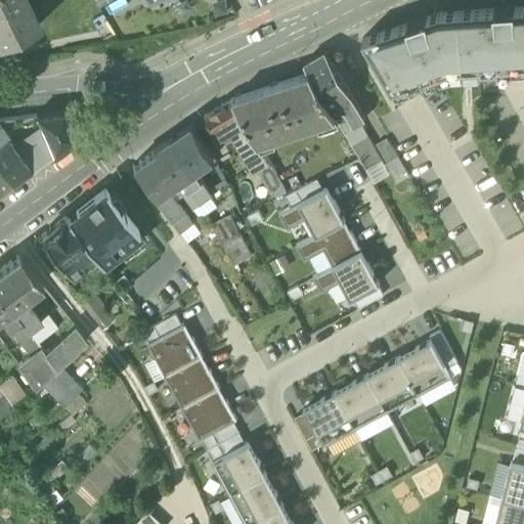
[(0,0),(0,44),(39,26),(26,0),(0,0)]
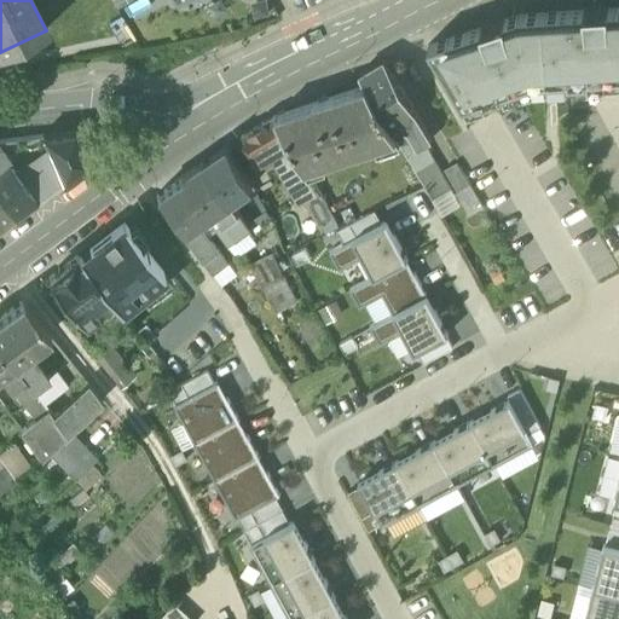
[(267,0),(260,0),(252,3),(255,18),(271,15),(267,0)]
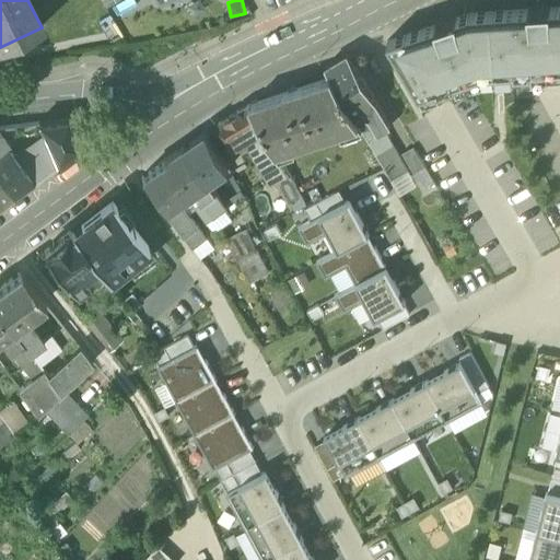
[(559,7),(469,13),(388,42),(420,94),(483,73),(559,68),(559,7)]
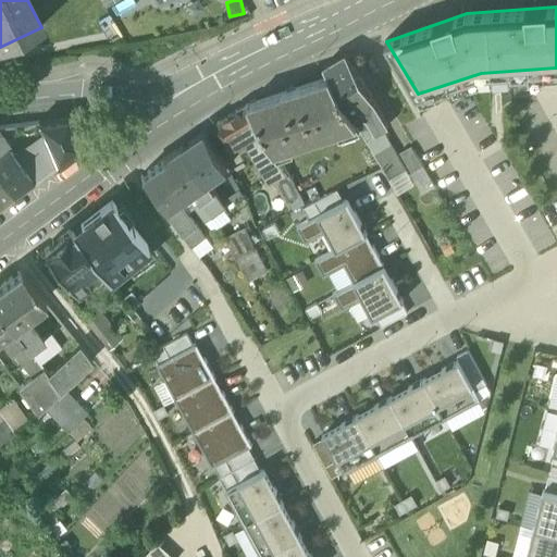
[(325,66),(332,77),(359,123),(367,138),(383,128),(390,125),(347,53),(325,66)]
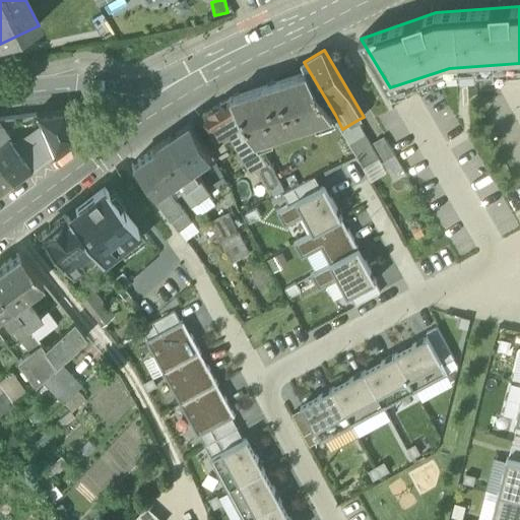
[(310,72),(234,98),(248,124),(258,141),(335,115),(310,72)]
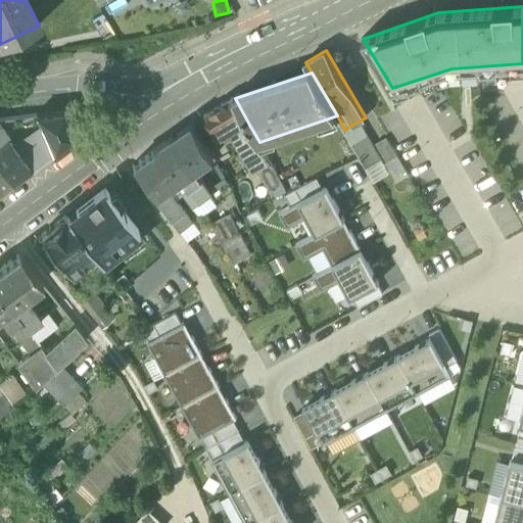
[(220,143),(235,134),(249,125),(235,98),(204,116),(220,143)]
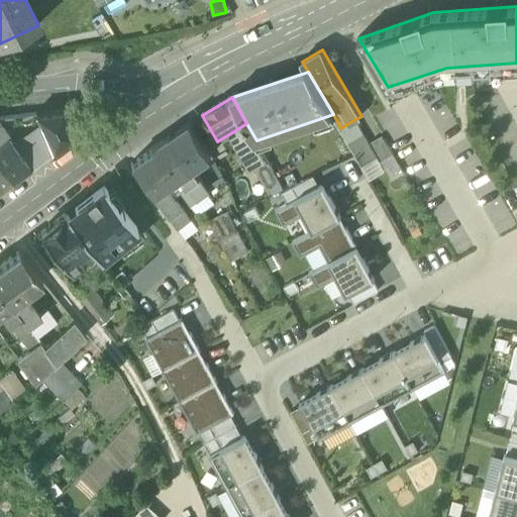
[(40,124),(52,151),(74,134),(63,110),(11,116),(14,128),(40,124)]
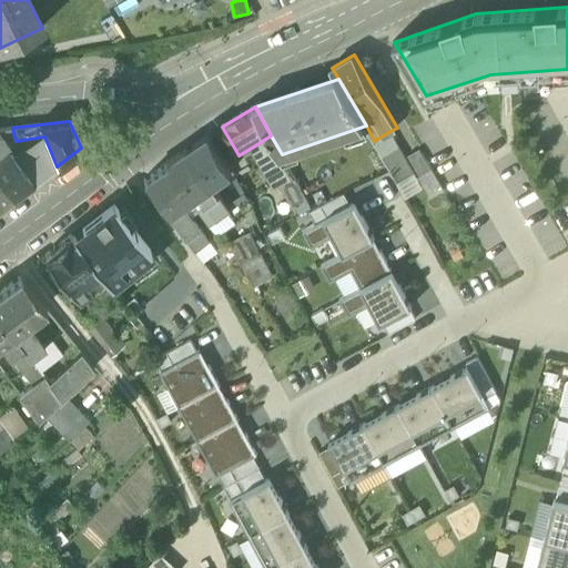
[(391,170),(398,182),(414,173),(391,131),(374,141),(387,163),(391,170)]
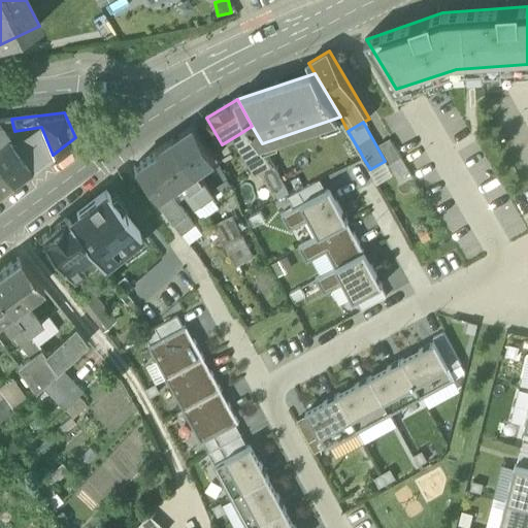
[(174,139),(198,172),(207,166),(217,159),(196,124),(174,139)]
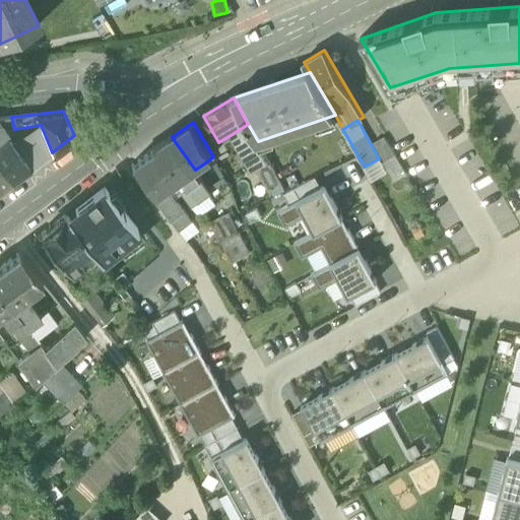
[(258,141),(248,124),(234,133),(238,141),(236,142),(252,171),(258,168),(272,193),(284,186),(283,186),(261,146),(261,147),(257,141),(258,141)]
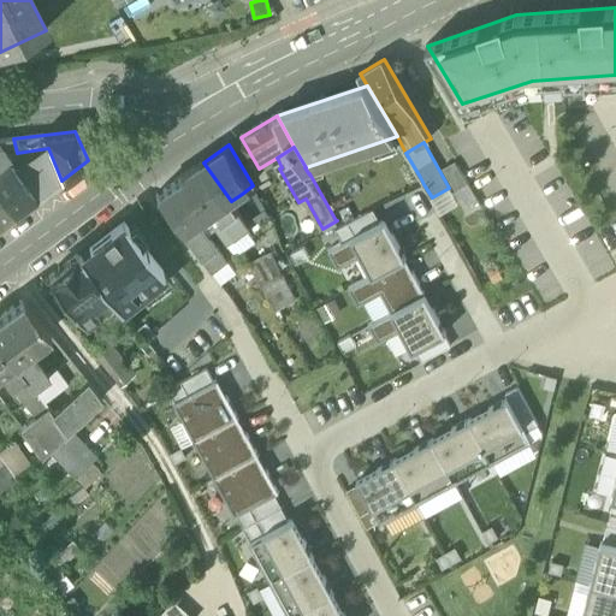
[(61,181),(48,148),(16,172),(37,200),(61,181)]
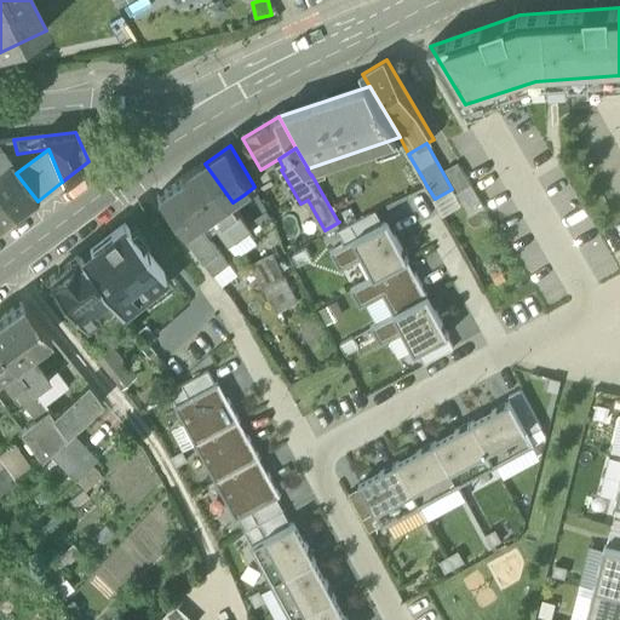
[(448,170),(460,191),(463,190),(472,184),(460,162),(448,170)]
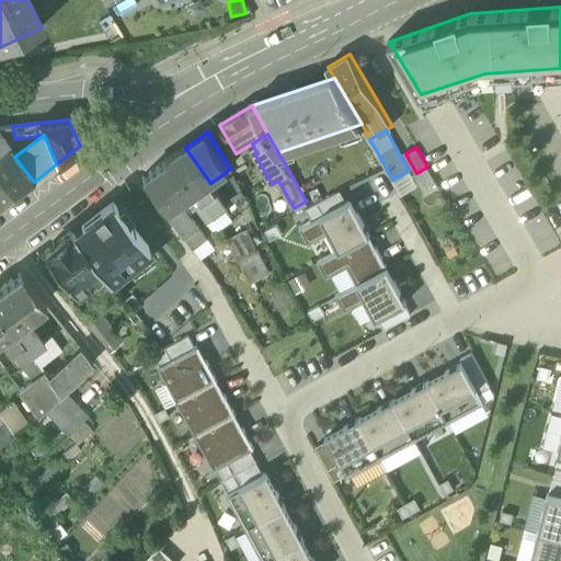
[(190,197),(201,190),(210,183),(185,148),(164,162),(190,197)]
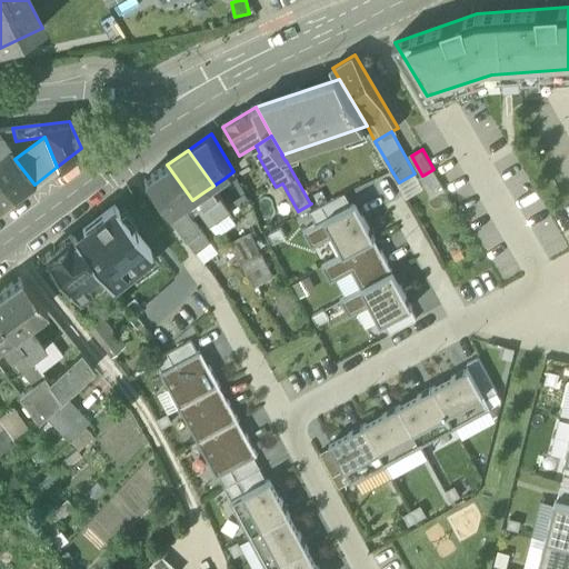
[(0,157),(0,180),(13,200),(35,185),(15,159),(9,151),(0,157)]
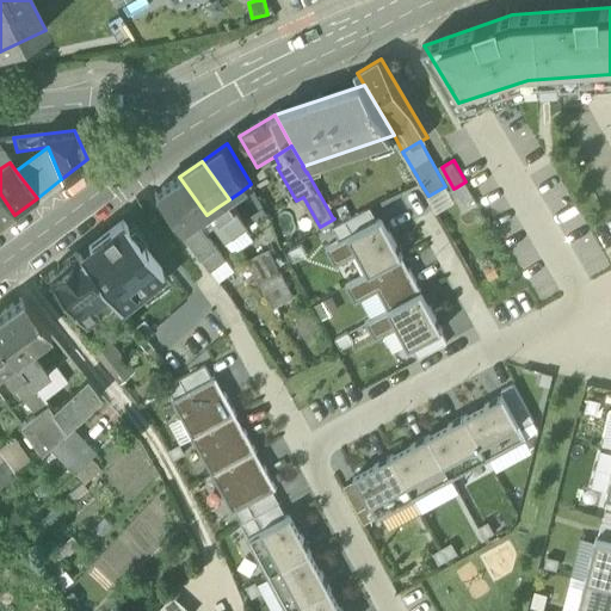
[(155,193),(184,232),(195,223),(207,215),(179,177),(155,193)]
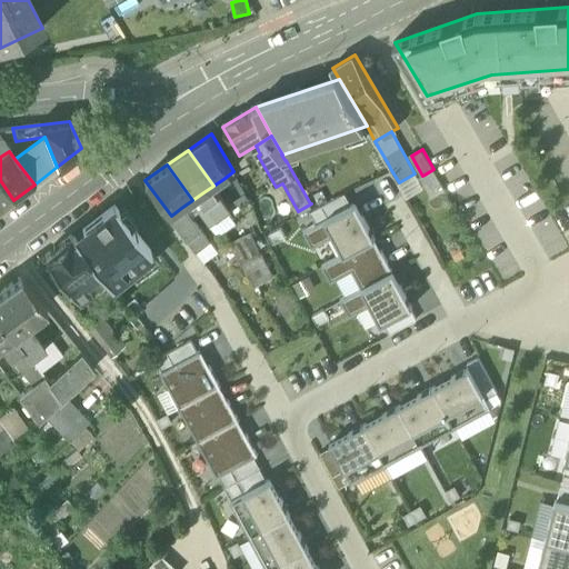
[(373,177),(386,203),(402,196),(390,169),(373,177)]
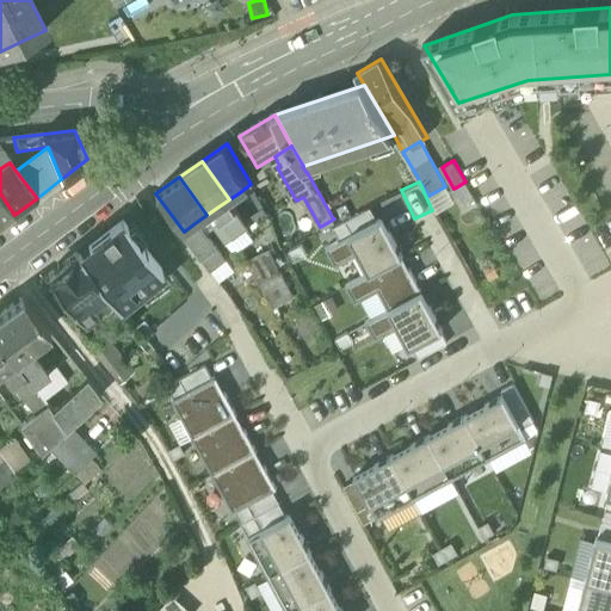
[(456,187),(466,203),(475,198),(466,181),(456,187)]
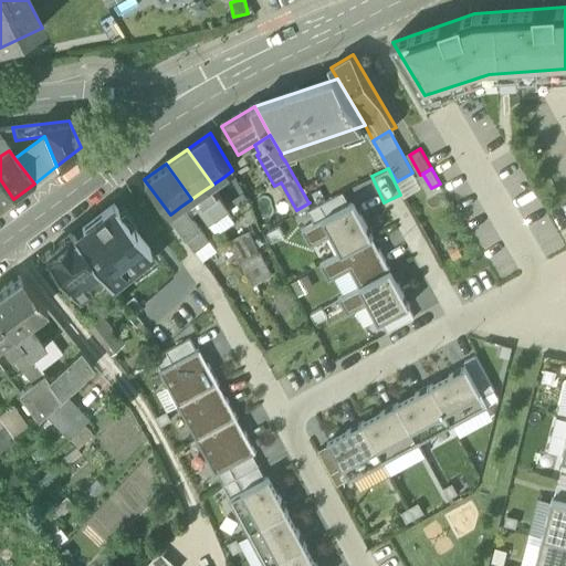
[(404,195),(406,197),(421,188),(412,173),(397,181),(404,195)]
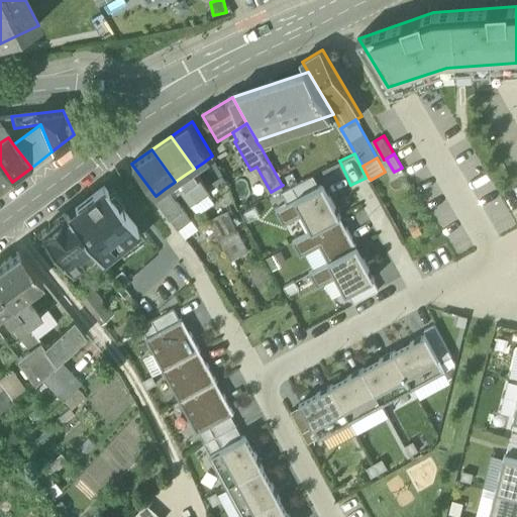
[(0,191),(12,182),(0,164),(0,191)]
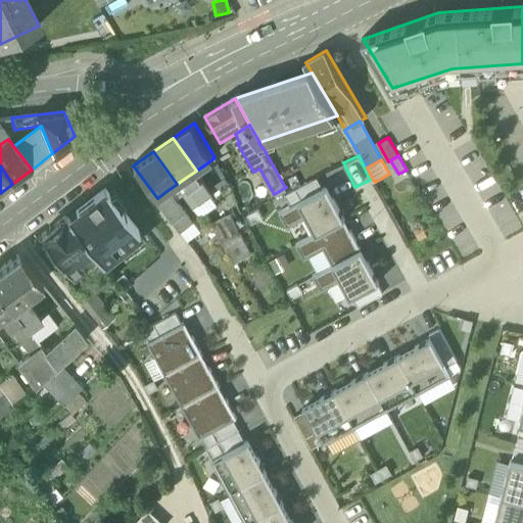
[(212,194),(196,171),(187,177),(189,181),(188,182),(188,185),(200,203),(211,195),(212,194)]
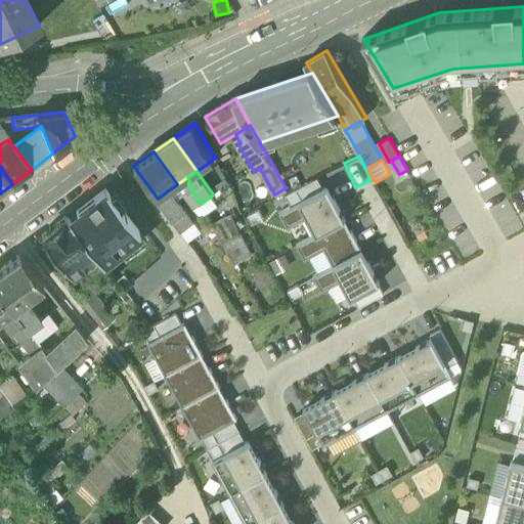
[(187,177),(177,184),(193,208),(194,208),(201,204),(188,185),(188,182),(189,181),(187,177)]
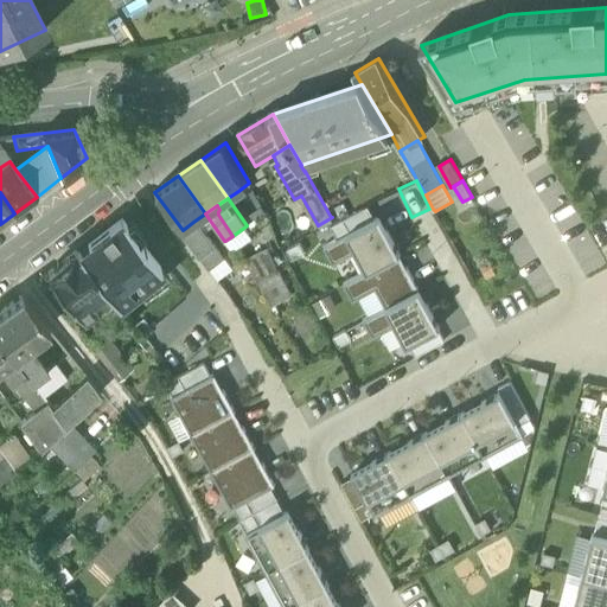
[(331,225),(338,238),(347,234),(376,218),(369,206),(331,225)]
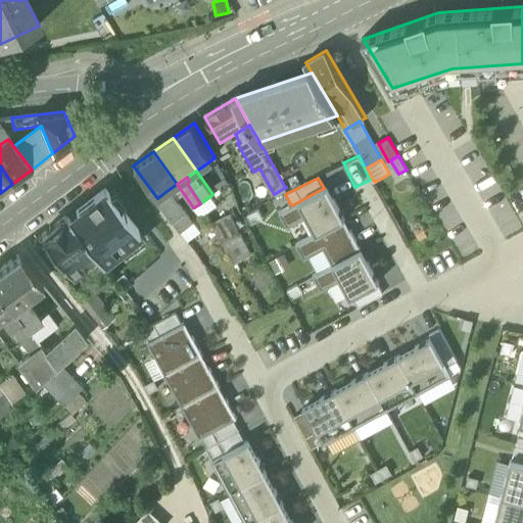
[(68,216),(67,217),(98,255),(102,262),(127,242),(125,240),(139,229),(105,186),(76,209),(79,214),(70,219),(68,216)]
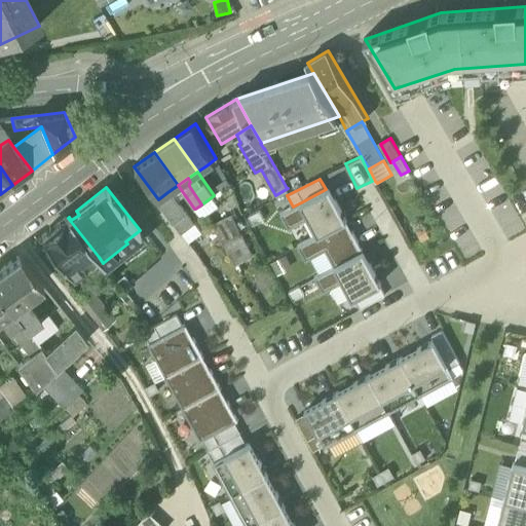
[(301,202),(309,218),(318,233),(320,236),(345,222),(347,221),(330,187),(326,189),(301,202)]
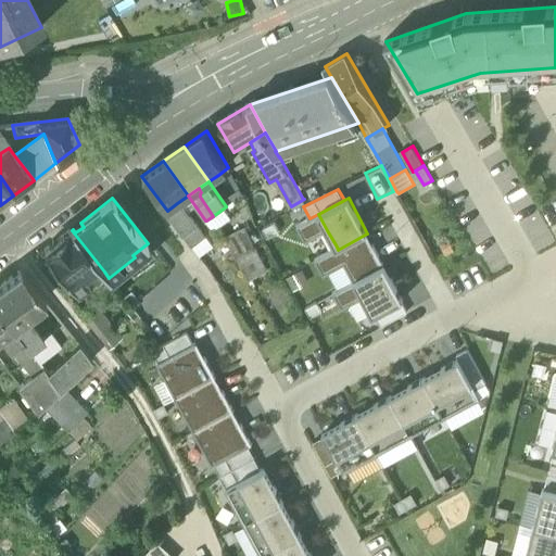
[(179,207),(177,203),(167,211),(185,236),(198,226),(185,207),(181,206),(179,207)]
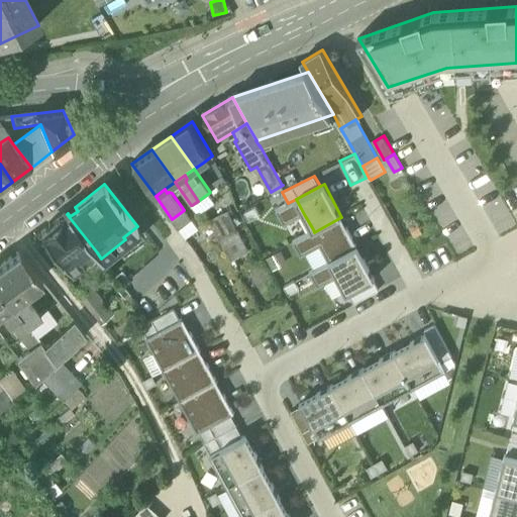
[(216,203),(209,193),(198,201),(192,205),(199,214),(207,209),(206,208),(216,203)]
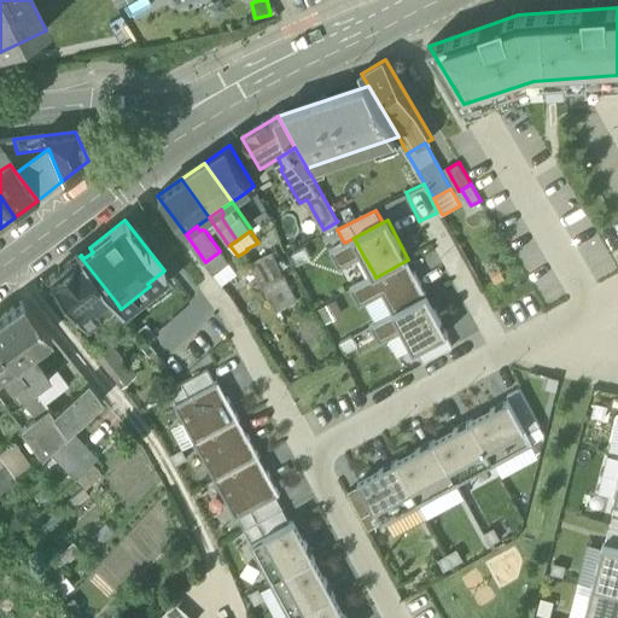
[(248,250),(268,290),(286,280),(266,238),(258,243),(246,249),(248,250)]
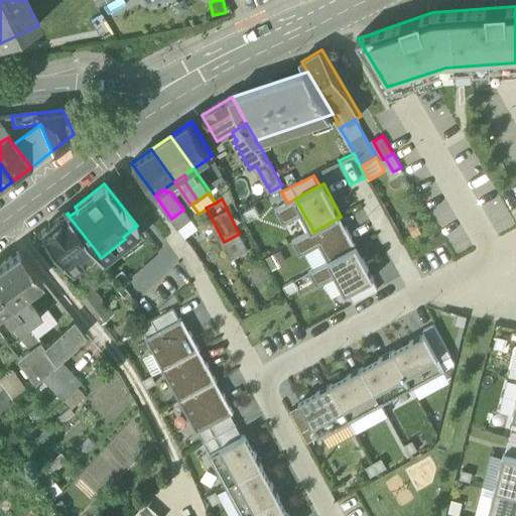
[(303,214),(295,199),(287,203),(276,209),(284,224),(303,214)]
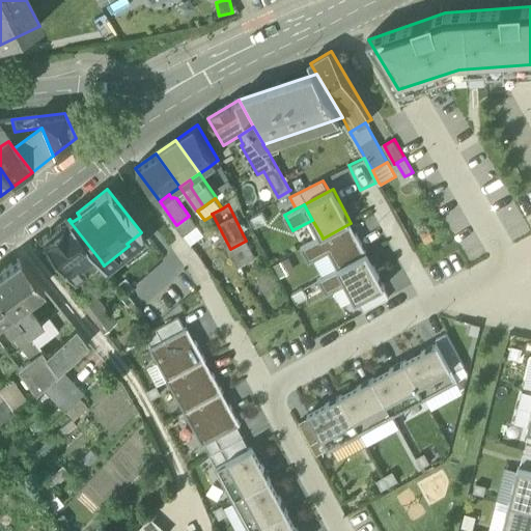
[(184,234),(196,226),(189,216),(176,225),(184,234)]
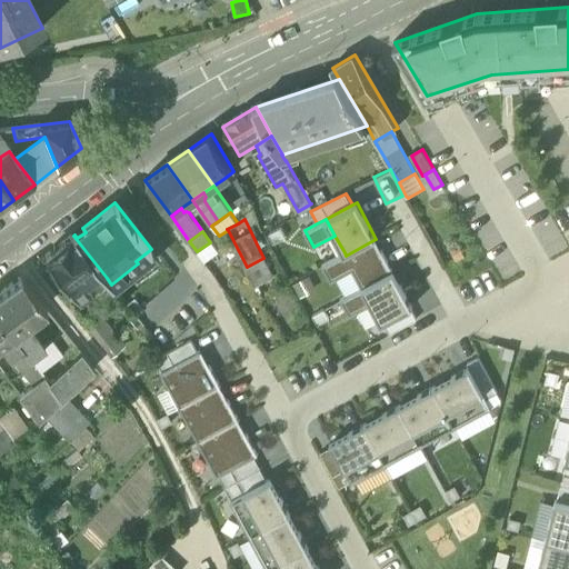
[(46,257),(80,300),(107,278),(73,236),(46,257)]
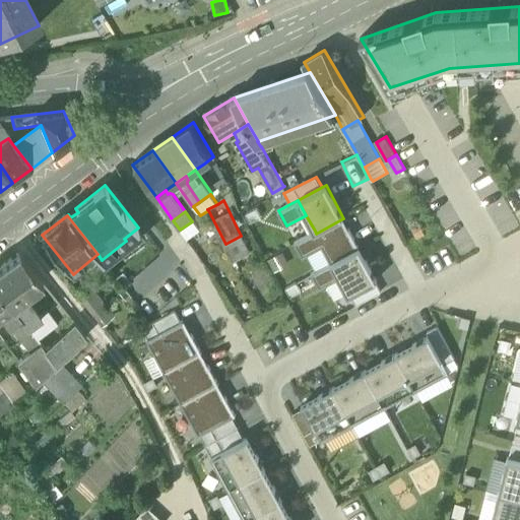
[(323,247),(331,263),(360,247),(349,229),(347,230),(341,219),(316,234),(315,231),(295,242),(303,257),(308,254),(323,247)]
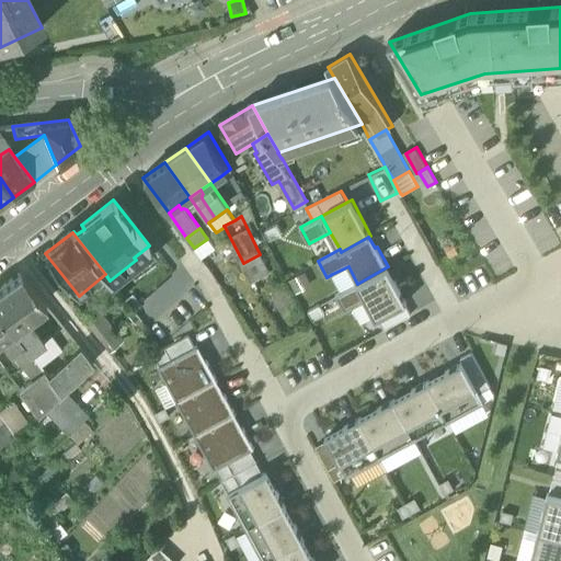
[(216,250),(207,239),(194,248),(202,259),(216,250)]
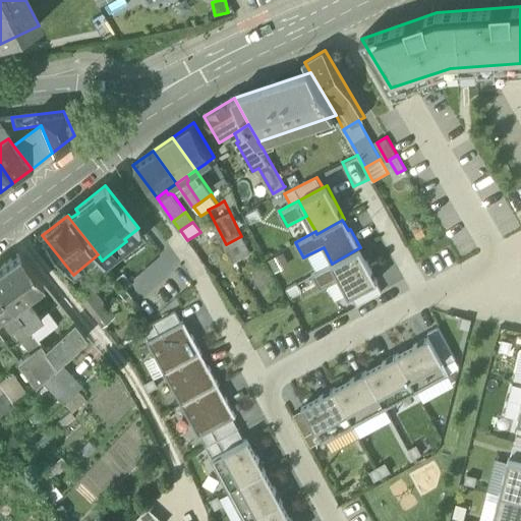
[(253,253),(241,236),(226,244),(224,245),(234,264),(253,253)]
